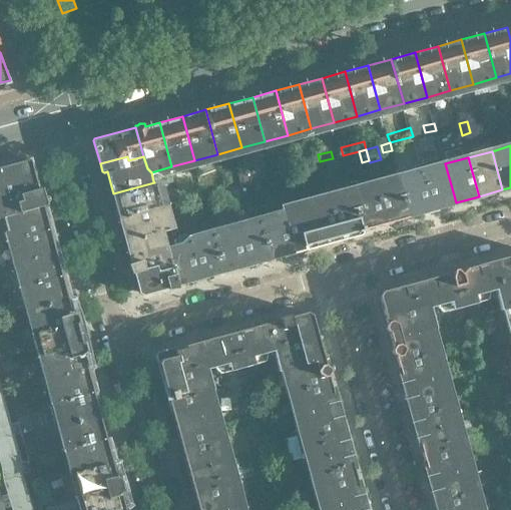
[(39,188),(31,158),(30,158),(7,164),(15,191),(10,192),(16,212),(44,204),(44,205),(47,205),(47,203),(43,188),(42,187),(39,188)]
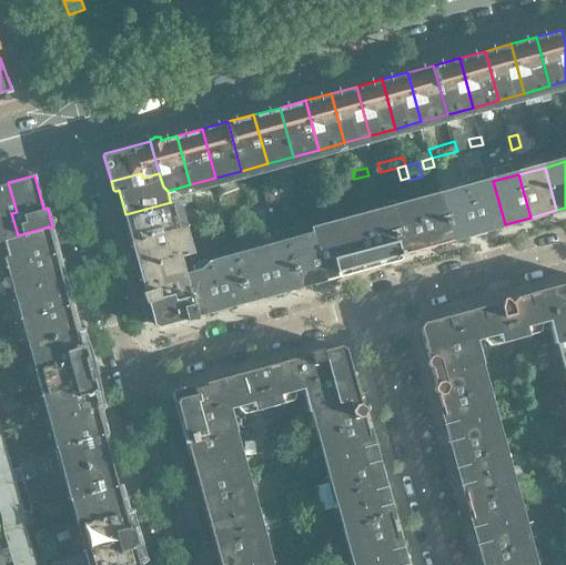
[(366,190),(363,177),(354,179),(357,192),(366,190)]
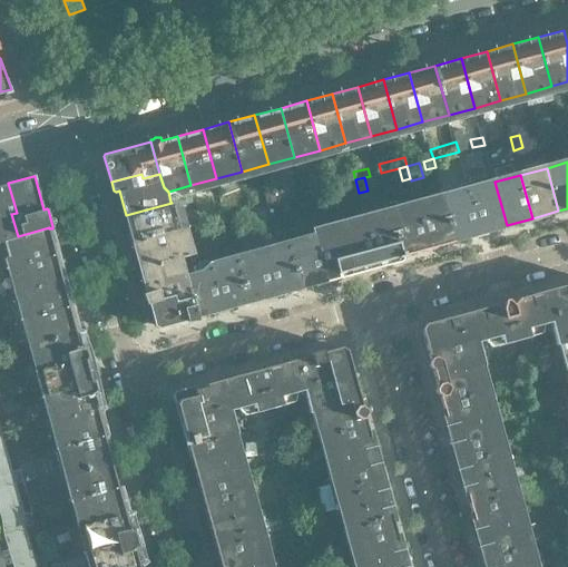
[(359,193),(355,179),(346,182),(350,195),(359,193)]
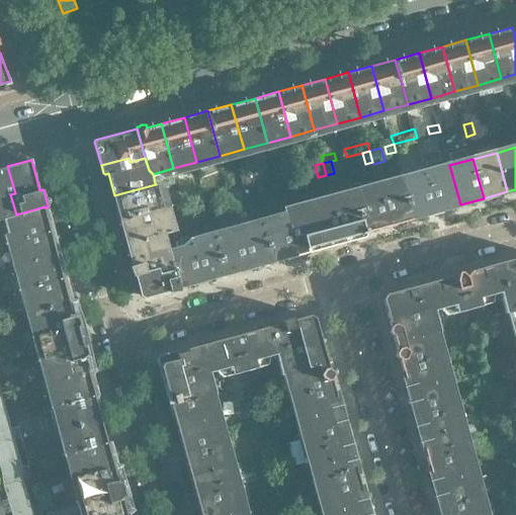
[(460,204),(449,165),(426,172),(437,210),(460,204)]
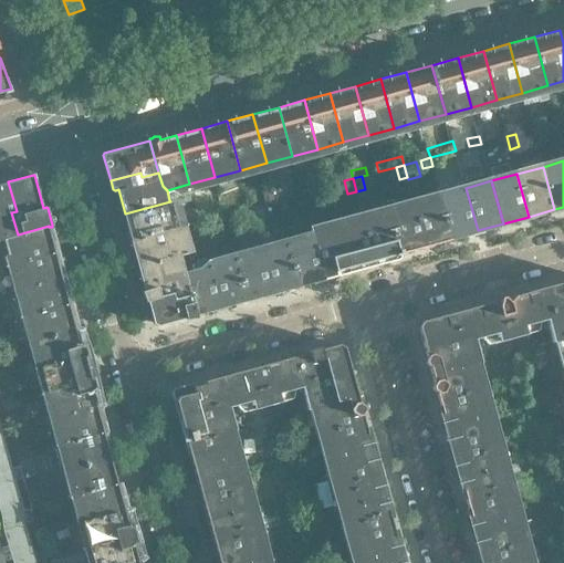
[(11,212),(17,211),(8,181),(0,183),(0,239),(6,238),(18,235),(11,212)]
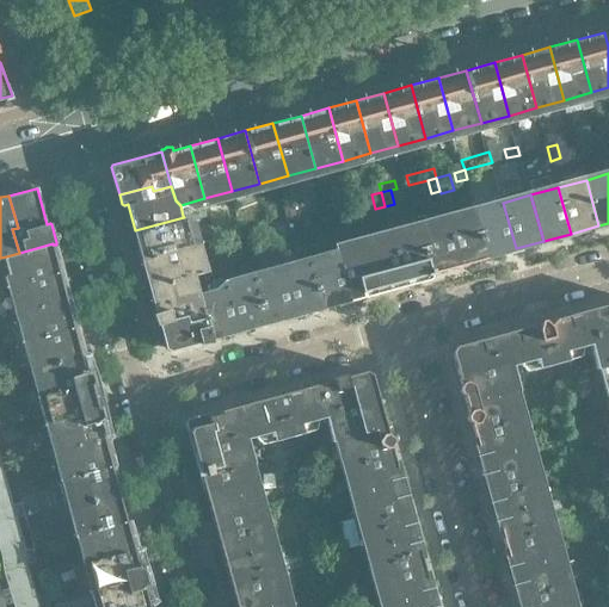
[(307,212),(305,203),(295,205),(299,215),(307,212)]
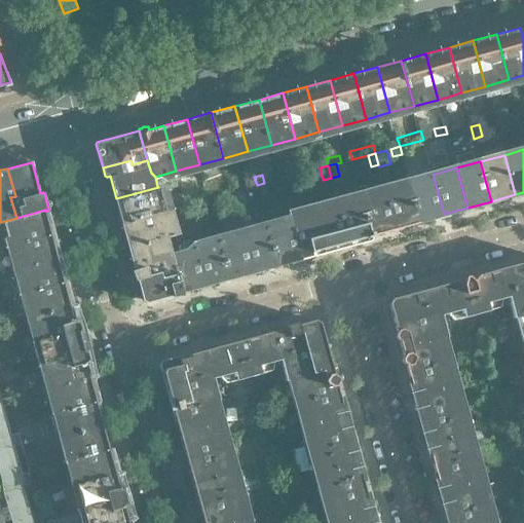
[(444,214),(433,175),(409,181),(420,221),(444,214)]
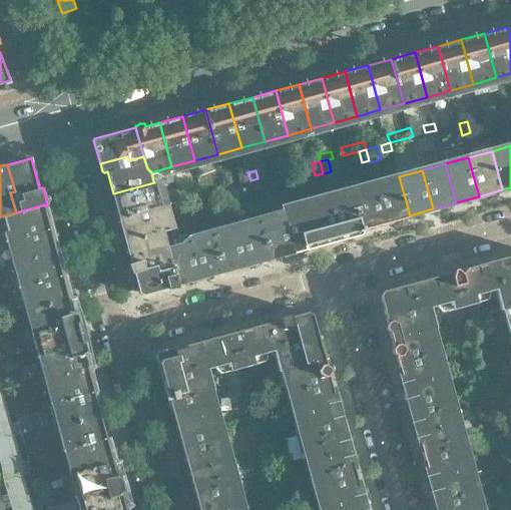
[(285,183),(282,172),(274,174),(277,185),(285,183)]
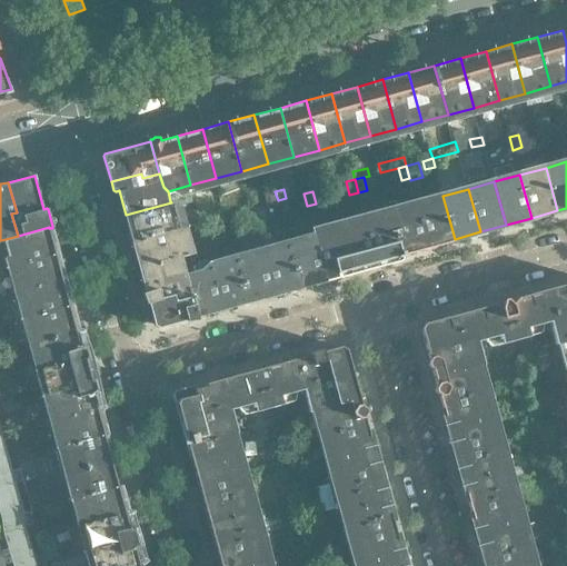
[(455,239),(443,196),(417,202),(428,246),(455,239)]
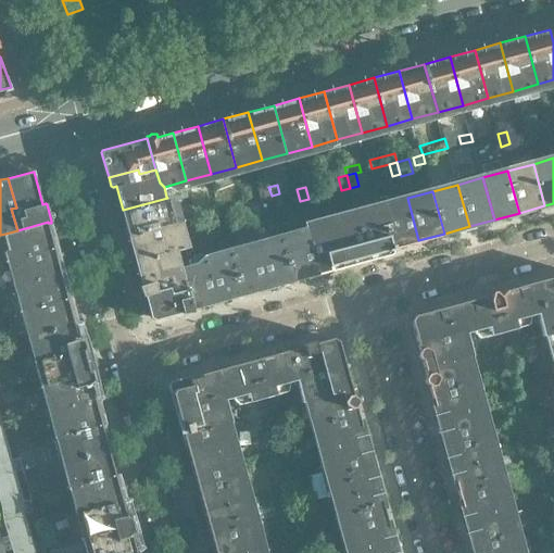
[(178,222),(171,196),(166,197),(167,198),(123,210),(129,235),(178,222)]
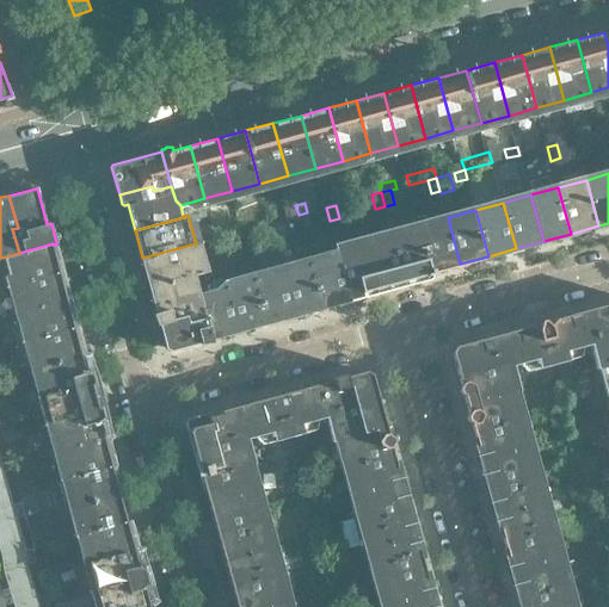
[(237,228),(233,217),(211,223),(215,237),(225,235),(229,234),(228,230),(237,228)]
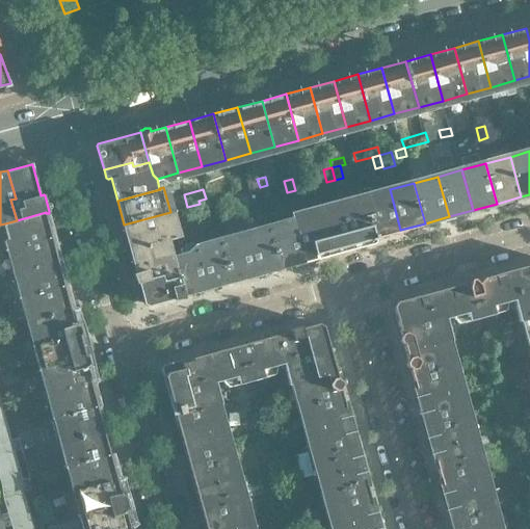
[(400,230),(390,189),(366,196),(376,236),(400,230)]
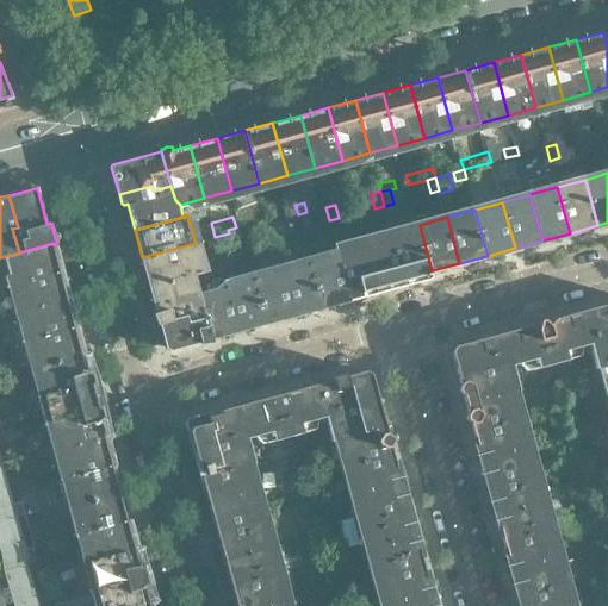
[(432,270),(420,225),(392,232),(404,279),(432,270)]
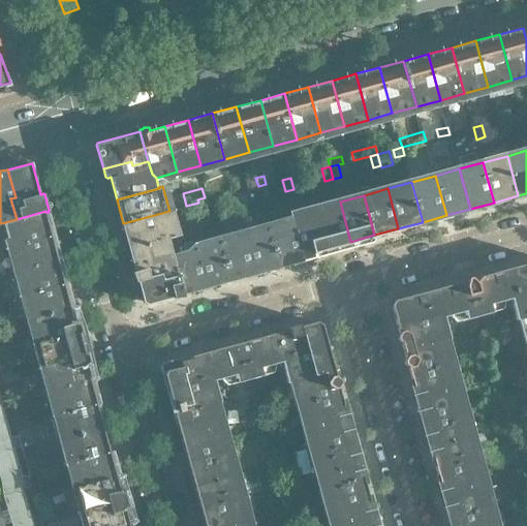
[(350,242),(340,202),(315,208),(327,248),(350,242)]
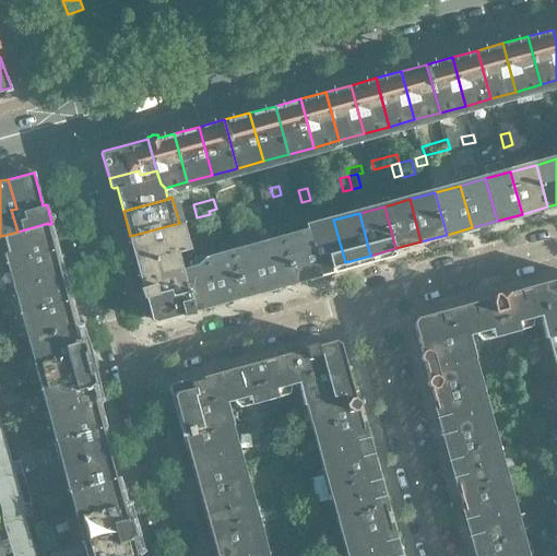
[(209,228),(205,215),(197,217),(200,231),(209,228)]
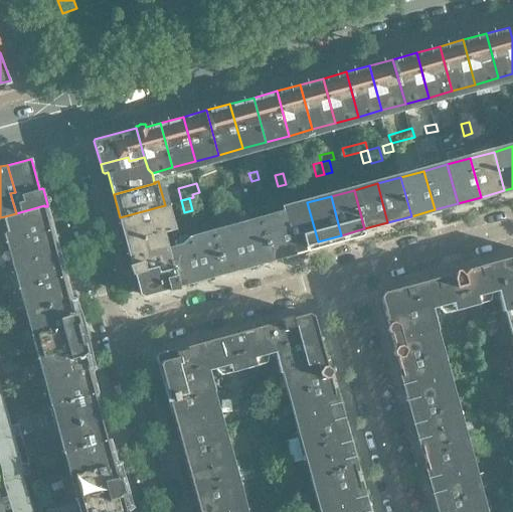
[(184,212),(181,200),(173,203),(177,214),(184,212)]
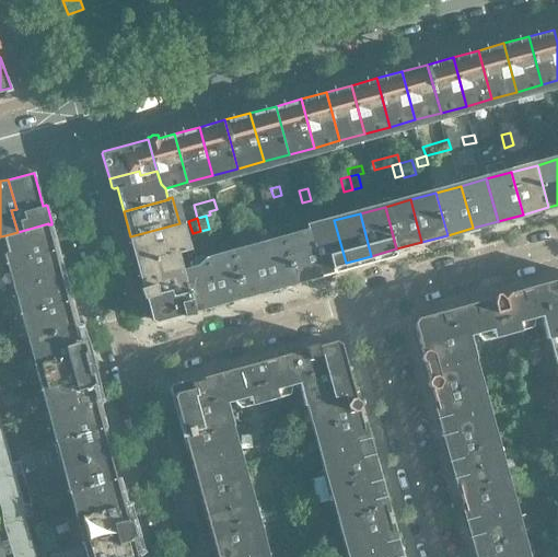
[(346,263),(334,220),(309,228),(310,232),(322,275),(335,271),(334,266),(346,263)]
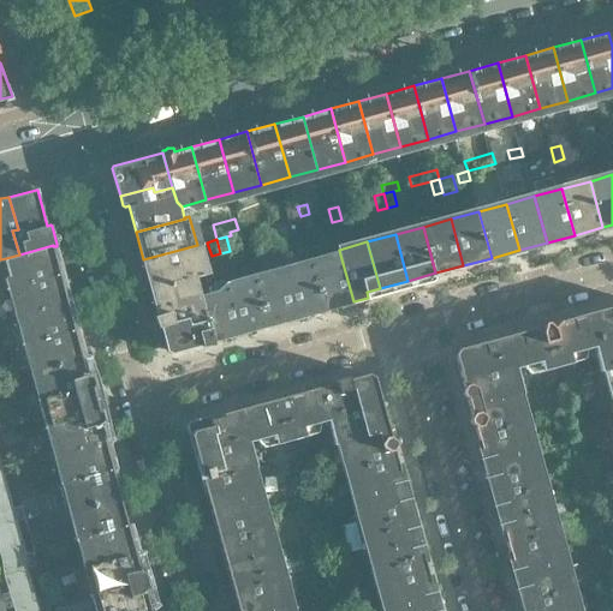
[(60,273),(53,246),(53,245),(19,255),(6,258),(13,286),(60,273)]
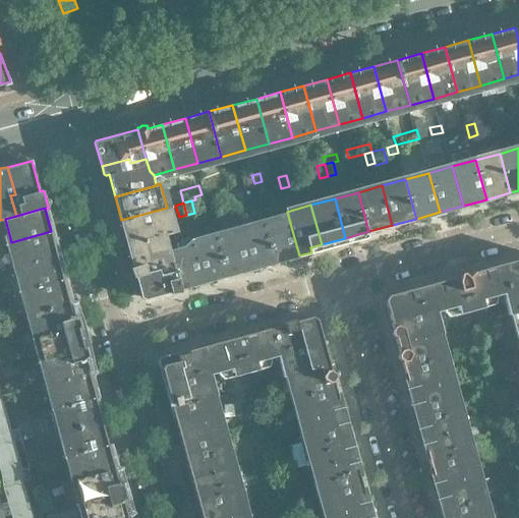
[(173,232),(167,208),(121,220),(128,243),(167,233),(173,232)]
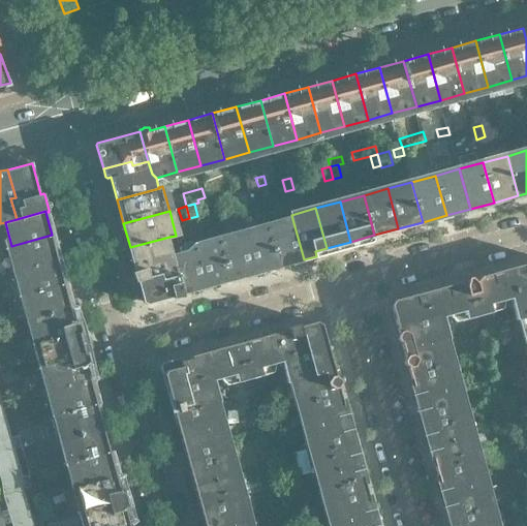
[(292,219),(269,226),(280,266),(304,259),(292,219)]
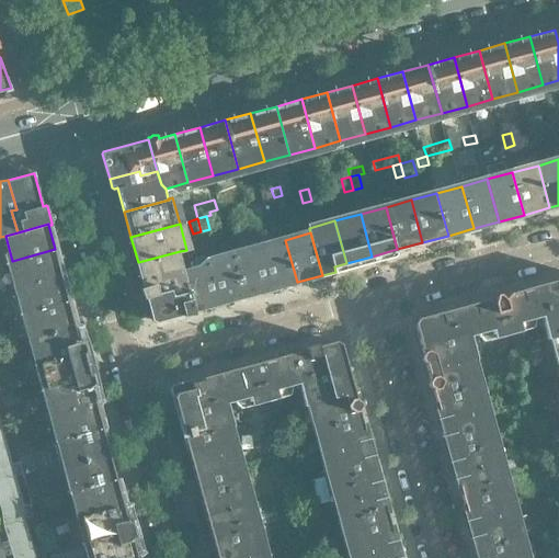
[(297,282),(285,240),(260,247),(272,289),(297,282)]
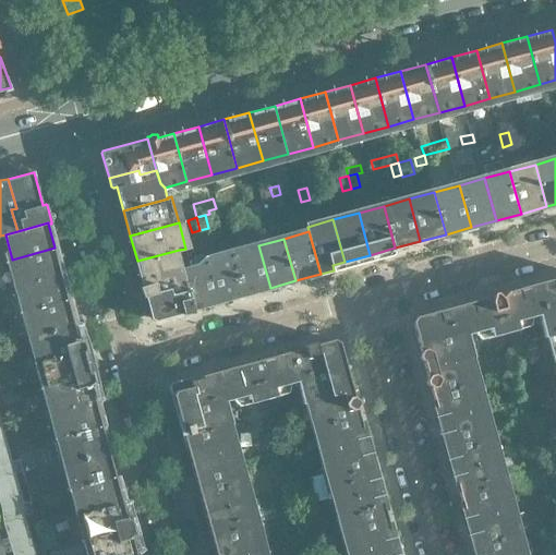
[(270,288),(258,245),(233,252),(244,294),(270,288)]
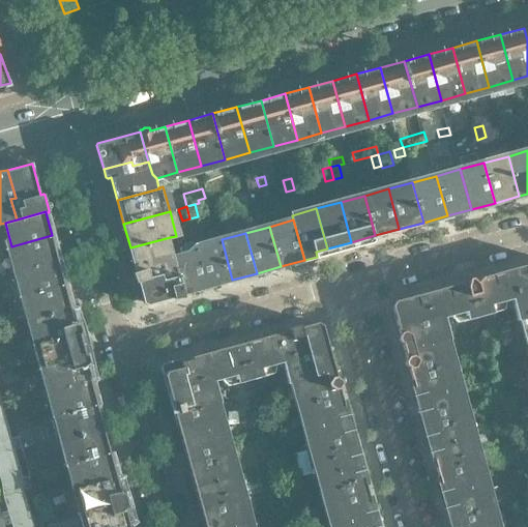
[(11,246),(0,249),(0,274),(19,270),(58,259),(52,235),(11,246)]
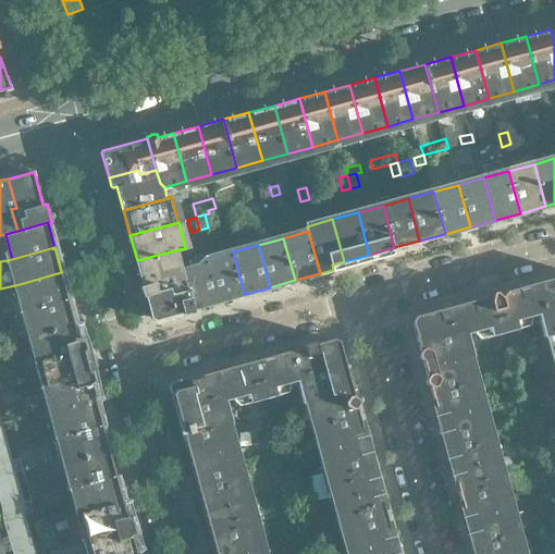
[(183,279),(180,267),(183,266),(179,249),(137,260),(146,294),(170,287),(169,283),(183,279)]
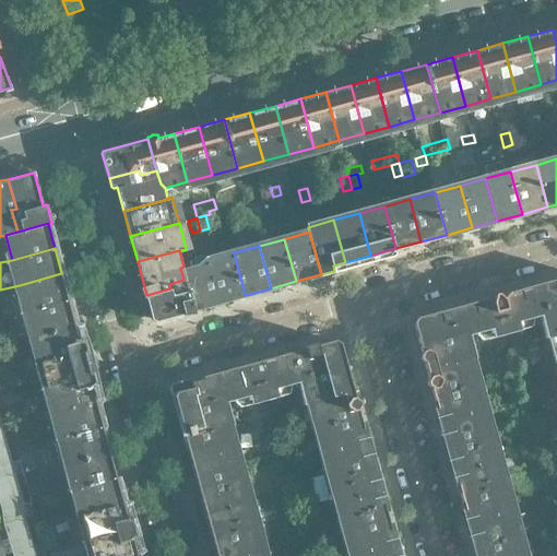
[(245,295),(234,252),(209,260),(220,302),(245,295)]
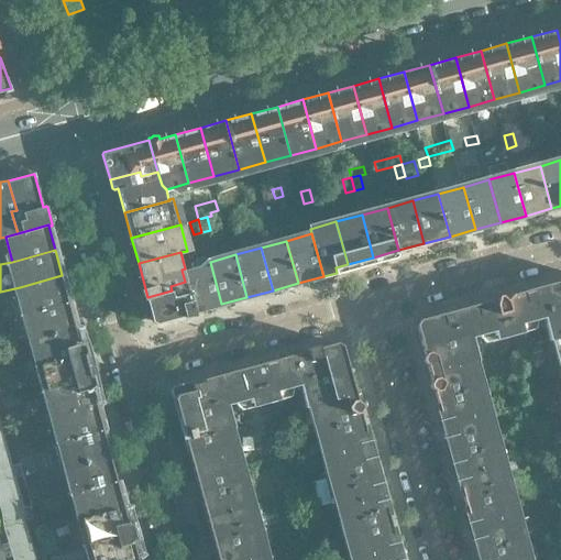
[(221,304),(210,262),(185,268),(182,270),(185,282),(194,311),(221,304)]
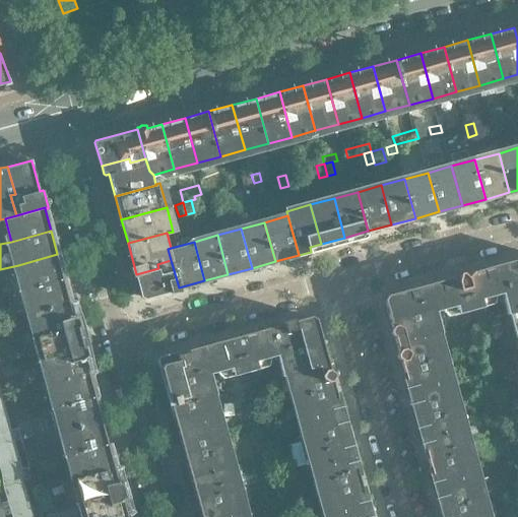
[(64,277),(57,254),(18,265),(24,288),(64,277)]
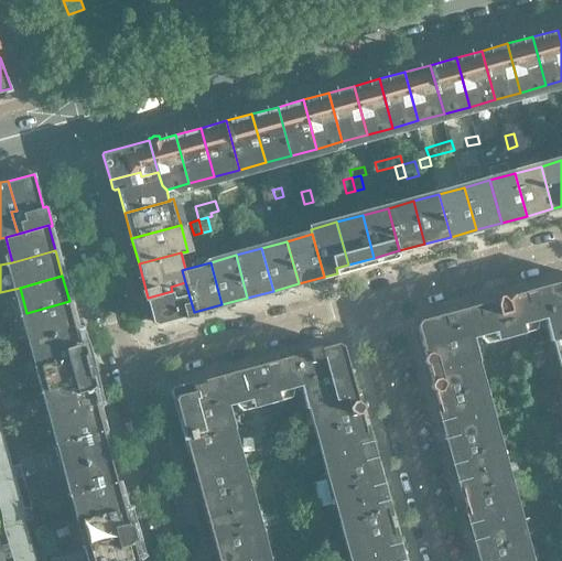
[(561,280),(532,288),(540,317),(547,316),(549,312),(561,308),(561,280)]
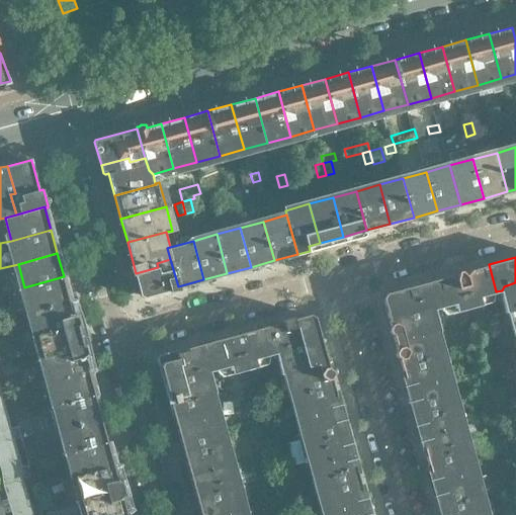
[(178,286),(170,259),(157,263),(158,267),(136,273),(140,289),(150,294),(178,286)]
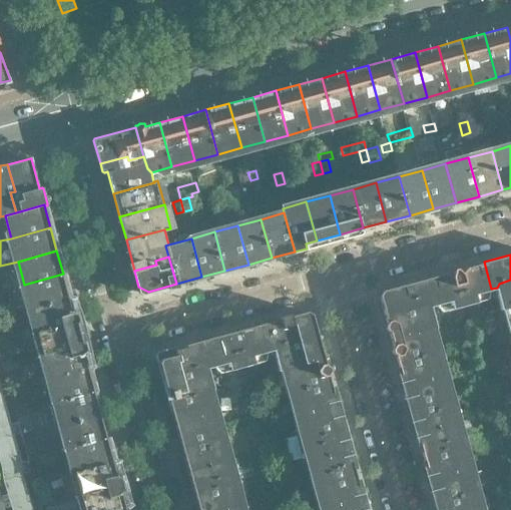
[(491,289),(484,262),(429,277),(437,304),(452,300),(454,308),(478,301),(476,293),(491,289)]
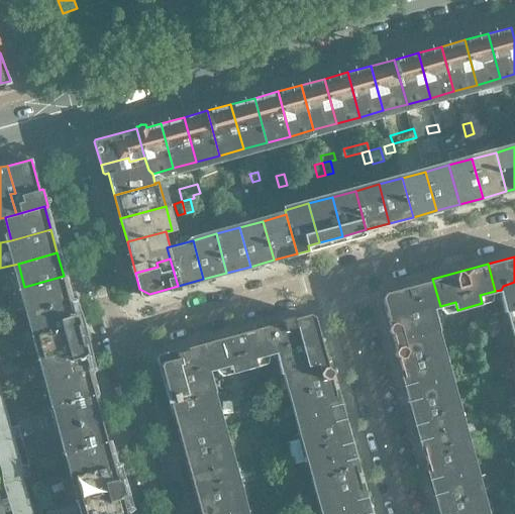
[(70,300),(64,276),(24,287),(30,310),(70,300)]
